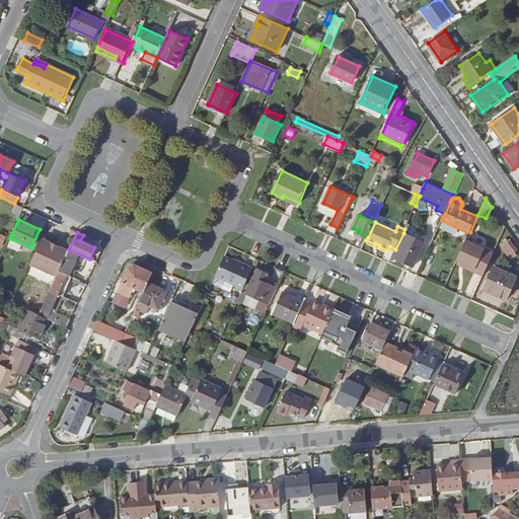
[(403,233),(397,244),(392,255),(415,266),(425,242),(403,233)]
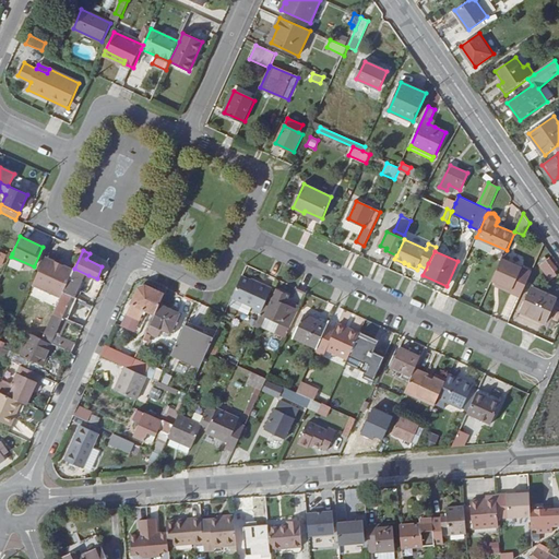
[(73,270),(46,258),(44,261),(72,274),(73,270)]
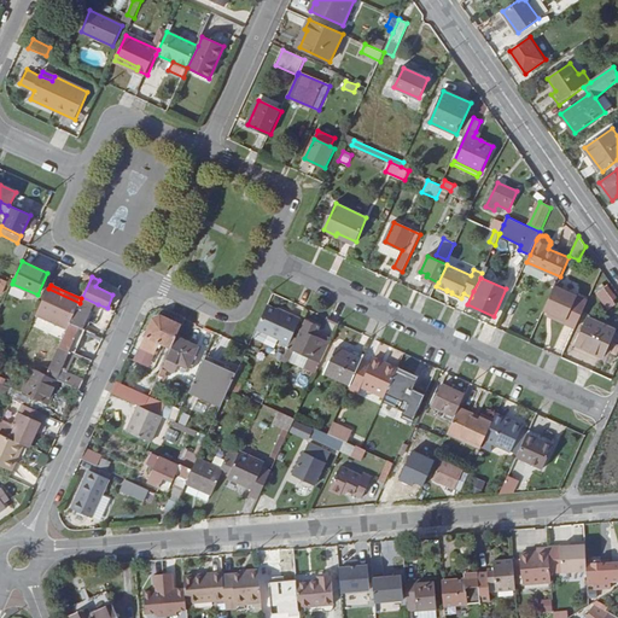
[(577,296),(555,285),(544,310),(549,313),(566,320),(577,296)]
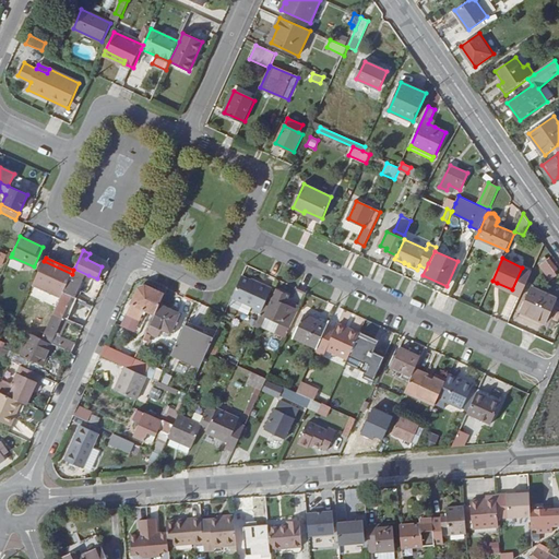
[(550,259),(540,265),(550,278),(556,274),(555,271),(558,269),(550,259)]
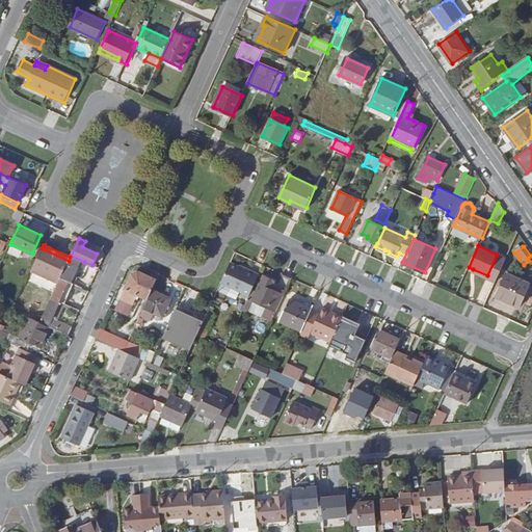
[(60,278),(69,261),(42,248),(31,271),(58,284),(60,278)]
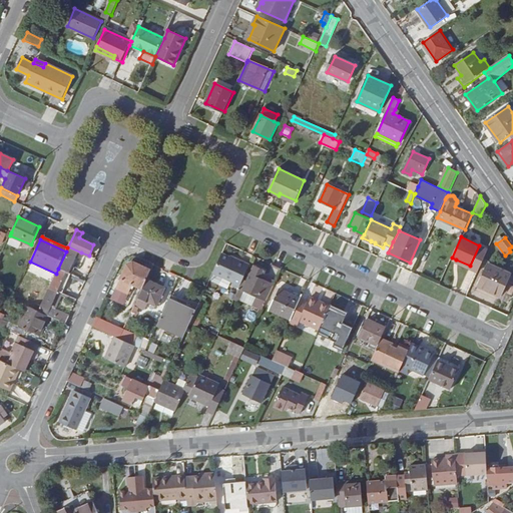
[(456,260),(455,262),(478,273),(488,249),(479,245),(470,266),(456,260)]
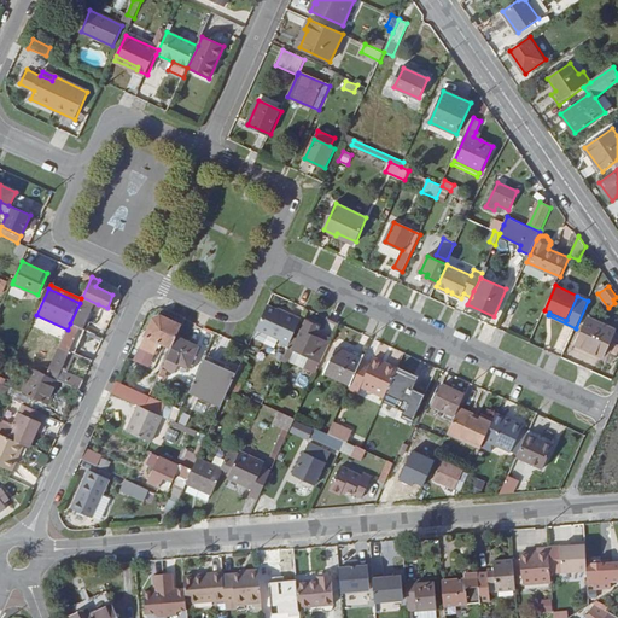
[(95,312),(98,304),(82,297),(81,298),(80,303),(70,324),(86,330),(89,321),(85,319),(89,309),(95,312)]
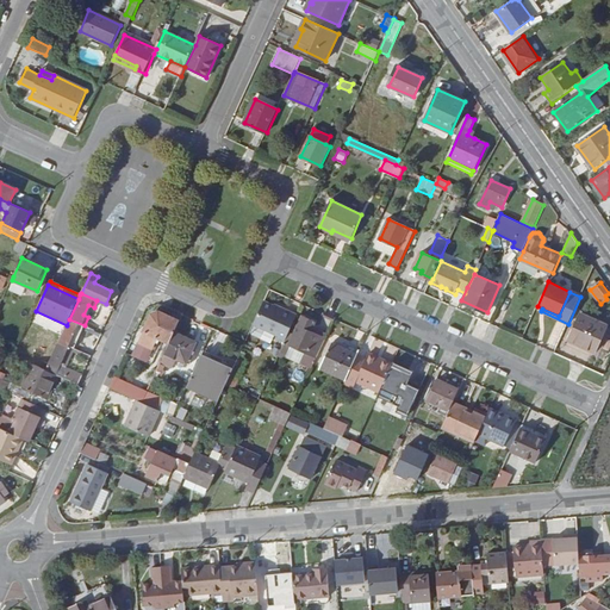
[(277,338),(285,342),(290,332),(298,315),(280,307),(279,309),(265,302),(254,325),(278,336),(277,338)]
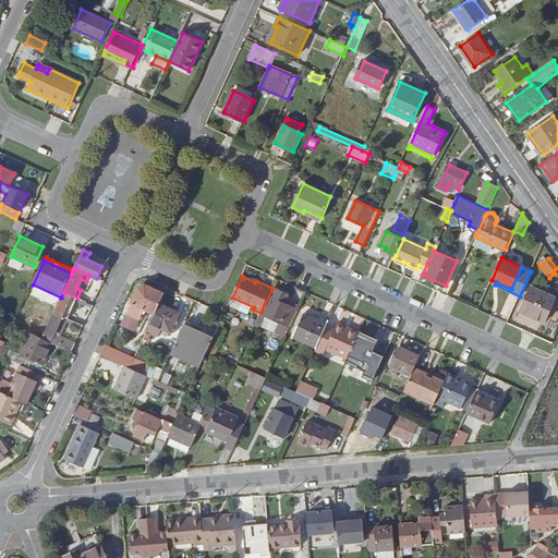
[(160,303),(165,293),(145,284),(138,288),(131,303),(132,303),(128,314),(138,319),(144,308),(148,311),(155,314),(160,303)]
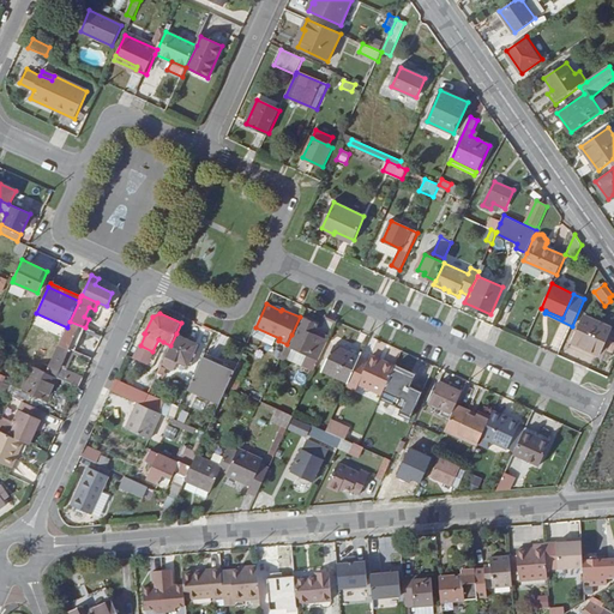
[(584,315),(572,343),(599,354),(611,327),(584,315)]
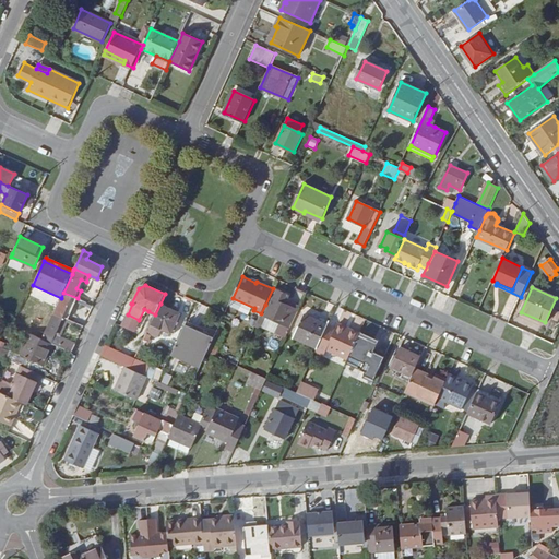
[(290,328),(300,306),(286,300),(288,295),(277,290),(270,307),(265,316),(269,317),(290,328)]
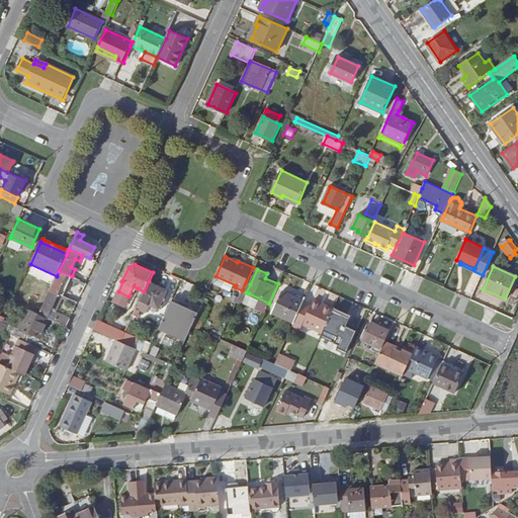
[(72,276),(59,271),(57,276),(56,278),(51,290),(59,294),(63,296),(63,295),(66,289),(72,276)]
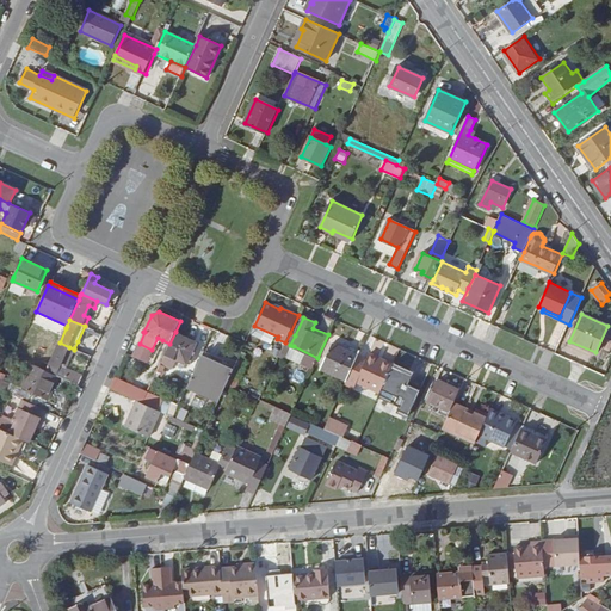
[(197,341),(176,332),(170,344),(161,364),(172,369),(177,359),(186,364),(197,341)]
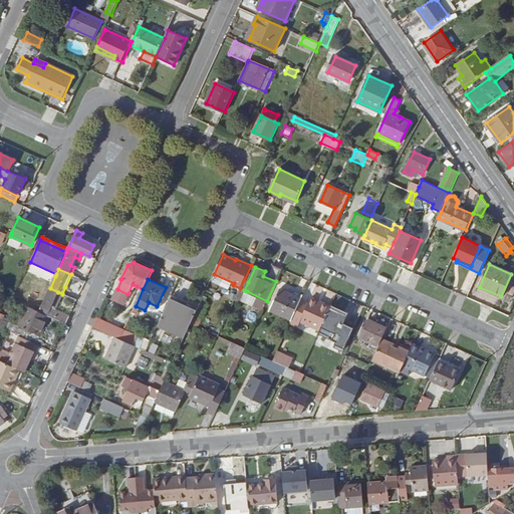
[(244,290),(248,282),(244,280),(240,288),(236,296),(243,299),(247,291),(244,290)]
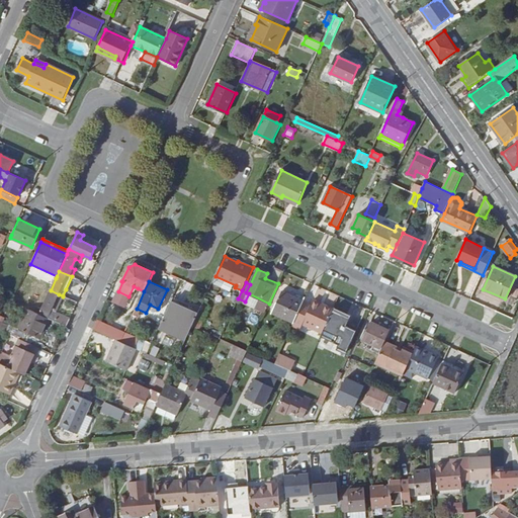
[(138,288),(134,286),(128,296),(134,298),(138,288)]
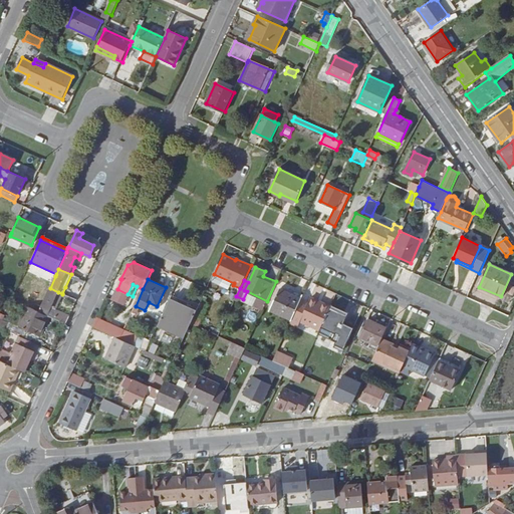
[(62,294),(77,300),(79,294),(65,287),(62,293),(62,294)]
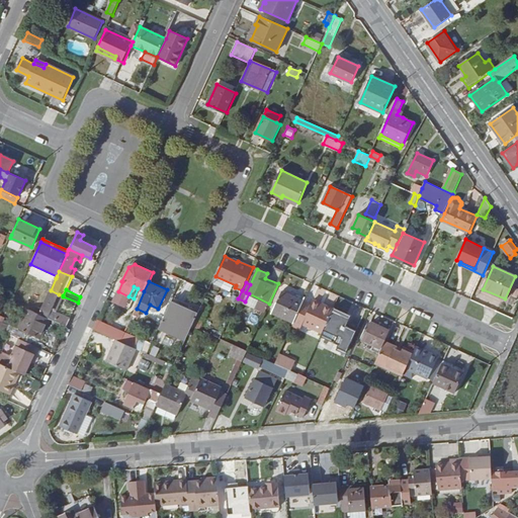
[(55,303),(59,294),(51,290),(39,315),(50,319),(67,327),(71,317),(56,311),(59,304),(55,303)]
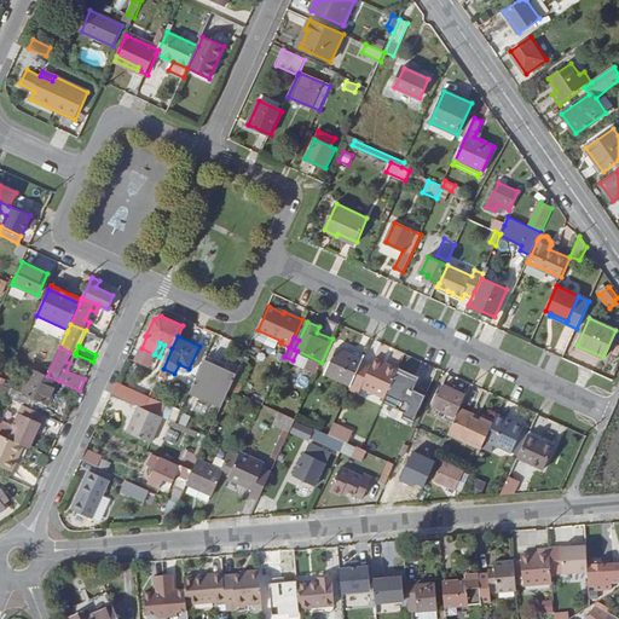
[(148,368),(154,354),(142,348),(136,362),(148,368)]
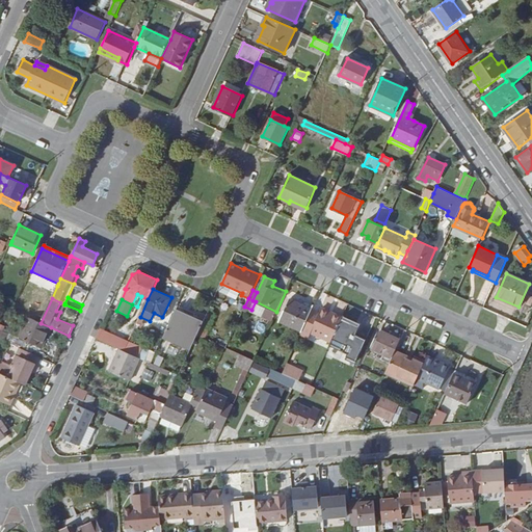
[(280,321),(301,331),(311,311),(312,310),(290,299),(280,321)]
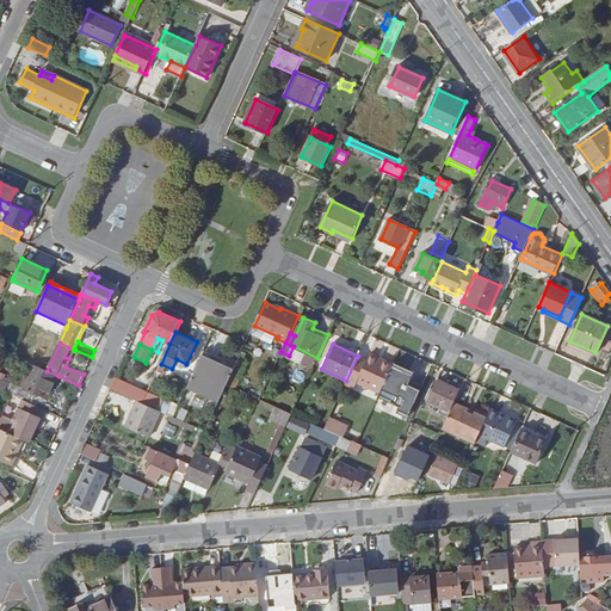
[(247,353),(242,352),(238,360),(233,370),(227,384),(235,388),(238,382),(247,363),(244,362),(247,353)]
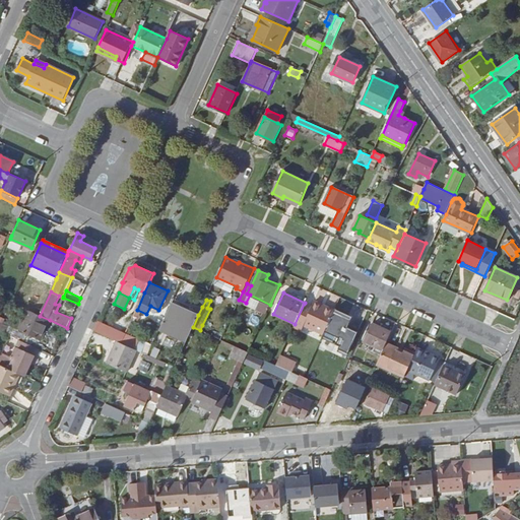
[(314,302),(312,305),(333,314),(334,311),(314,302)]
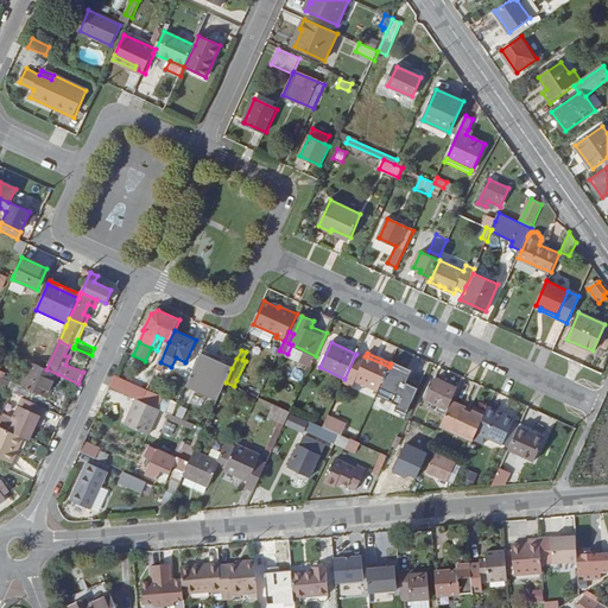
[(223,390),(226,382),(232,368),(201,355),(187,385),(219,399),(223,390)]
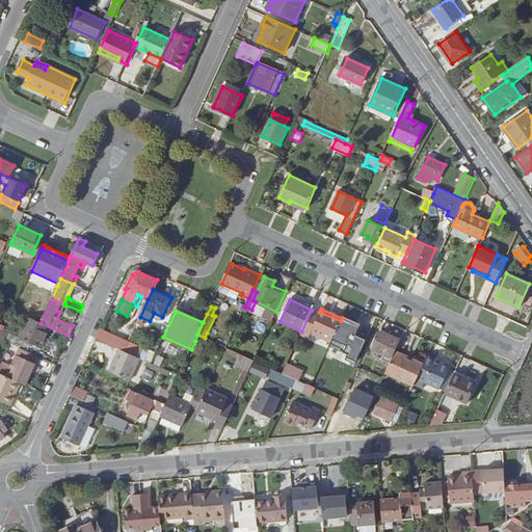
[(318,314),(311,311),(301,331),(300,334),(309,338),(311,333),(331,342),(333,338),(341,321),(319,312),(318,314)]
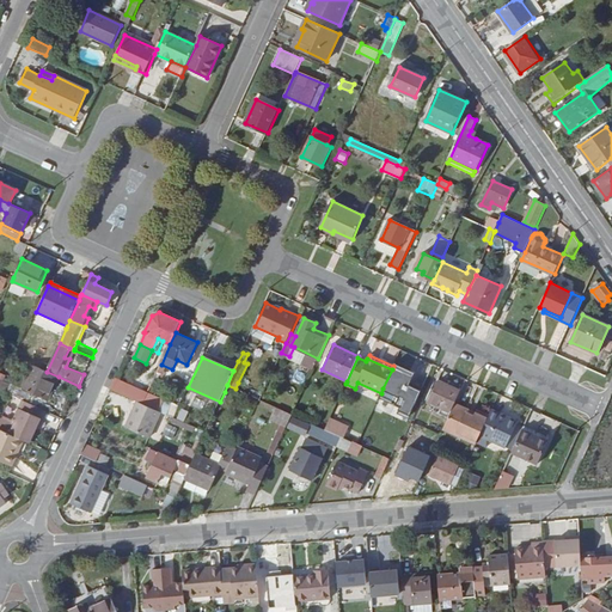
[(393,366),(392,369),(408,377),(405,384),(409,385),(411,383),(415,373),(408,369),(405,368),(395,363),(393,366)]
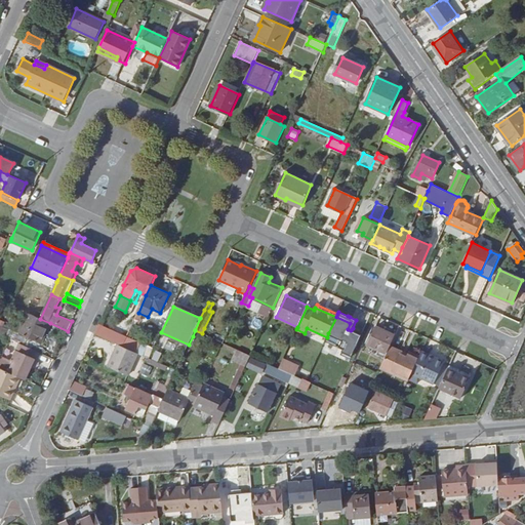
[(50,323),(40,319),(27,313),(17,332),(41,342),(50,323)]
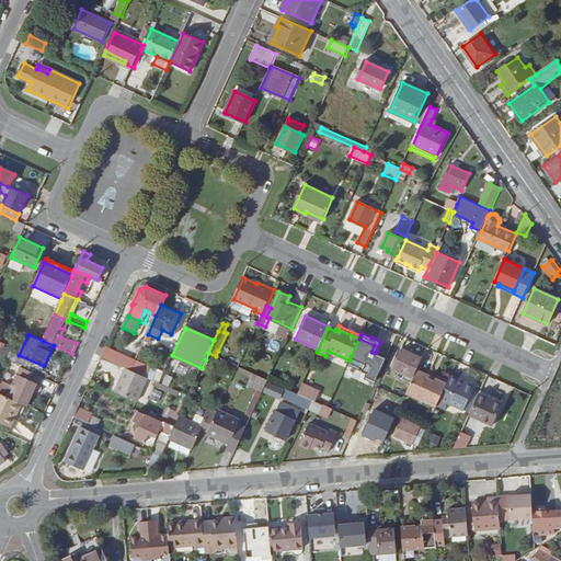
[(374,345),(359,339),(351,356),(369,365),(367,368),(379,374),(388,355),(377,351),(375,353),(371,352),(374,345)]
